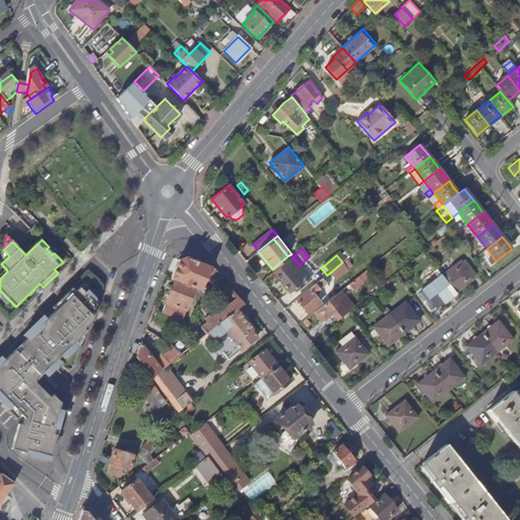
[(195,287),(201,290),(204,283),(208,272),(210,267),(185,257),(179,260),(172,278),(175,279),(195,287)]
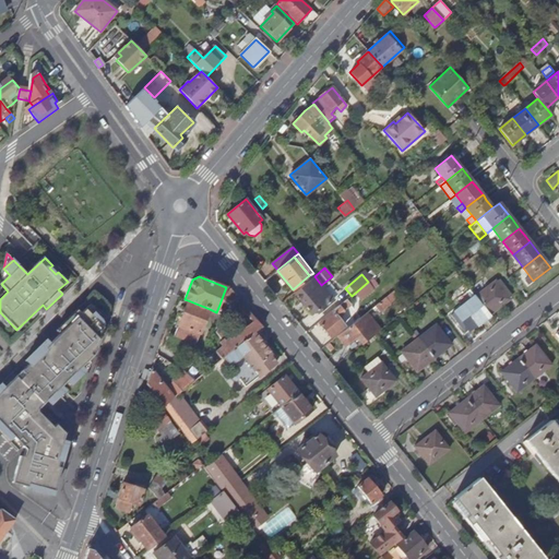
[(314,276),(295,292),(312,313),(316,310),(318,313),(334,300),(321,285),(314,276)]
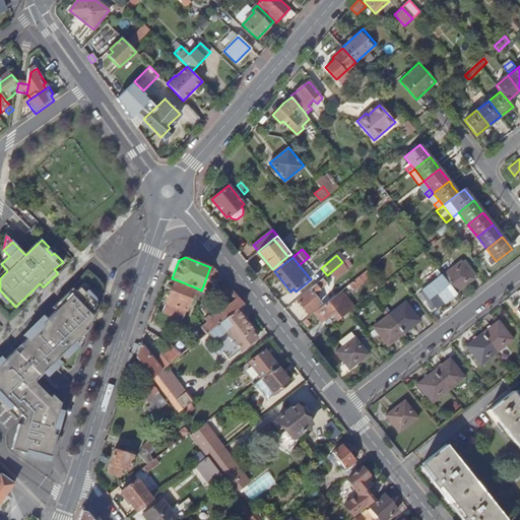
[(442,275),(455,294),(474,278),(461,261),(442,275)]
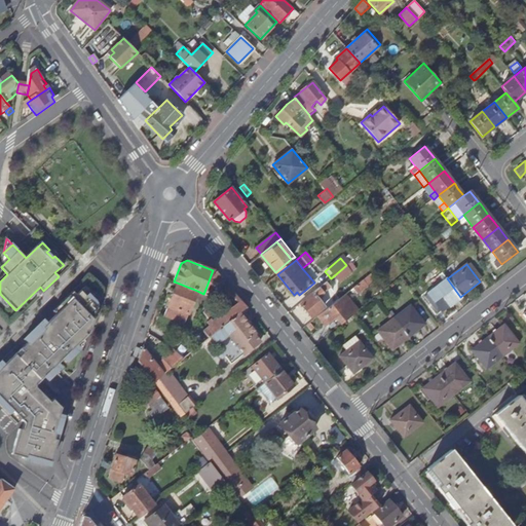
[(224,279),(215,268),(213,270),(211,275),(216,283),(222,282),(224,279)]
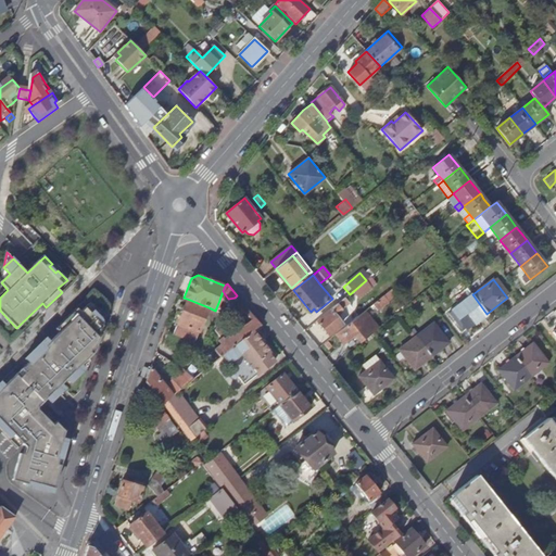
[(487,314),(472,294),(447,314),(459,328),(463,326),(466,329),(487,314)]
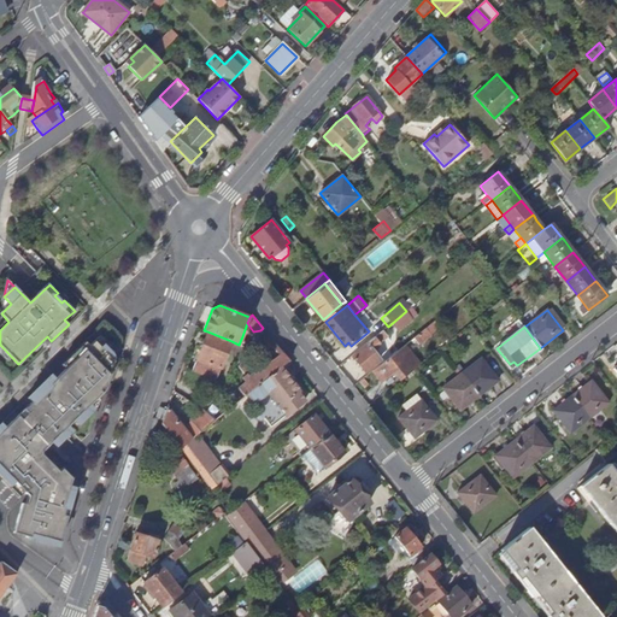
[(425,328),(418,335),(422,340),(430,334),(425,328)]
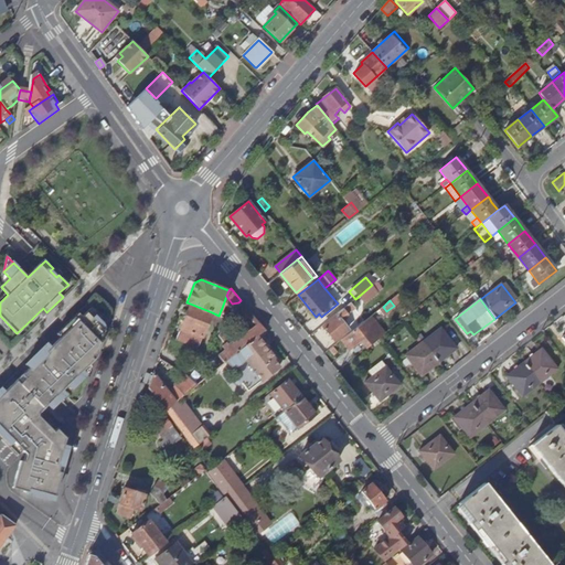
[(350,302),(336,315),(337,316),(340,320),(354,308),(350,302)]
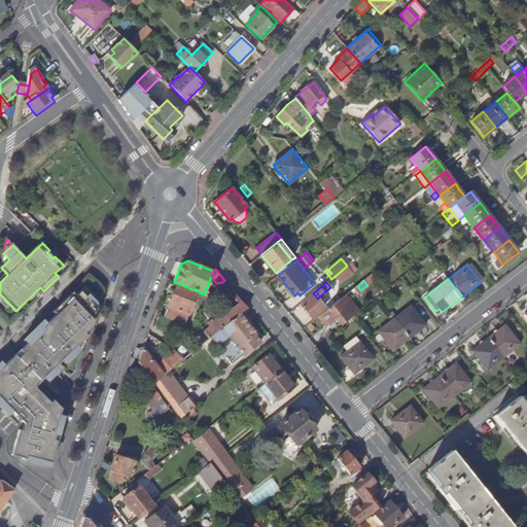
[(198,291),(177,283),(169,306),(175,309),(188,314),(198,291)]
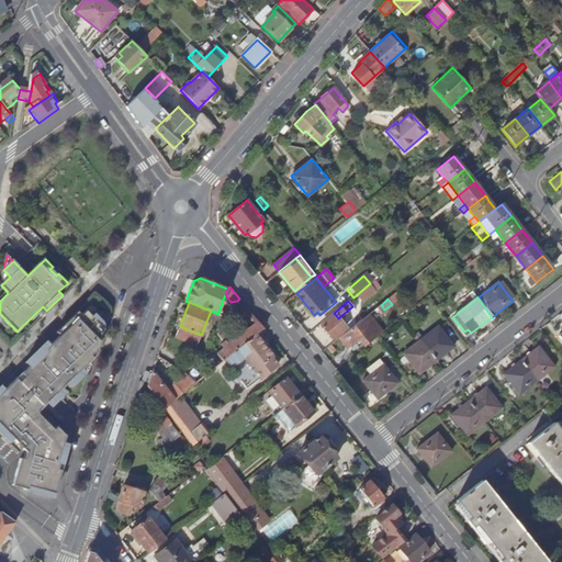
[(224,363),(225,362),(237,350),(237,349),(255,335),(263,328),(258,322),(244,304),(238,307),(246,316),(248,315),(251,318),(250,319),(255,324),(224,348),(216,353),(218,357),(224,363)]
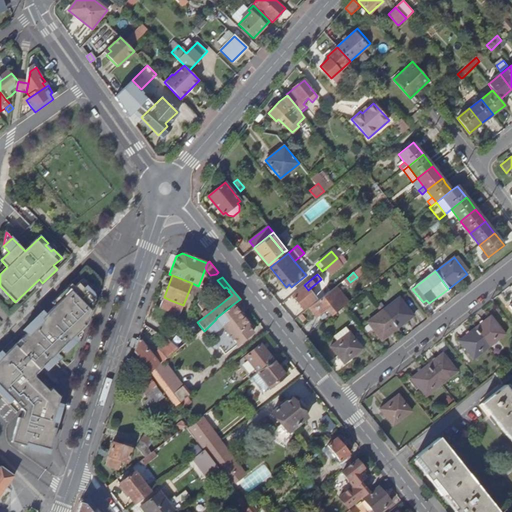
[(347,278),(335,287),(340,292),(351,283),(350,282),(347,278)]
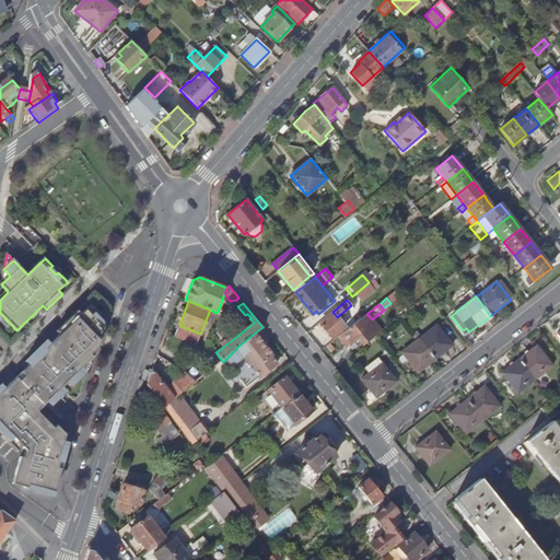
[(39,491),(53,494),(67,445),(62,444),(63,438),(65,434),(56,426),(54,428),(38,412),(38,409),(67,382),(70,385),(81,375),(78,371),(93,357),(91,354),(96,348),(105,324),(96,316),(98,313),(91,305),(81,314),(78,311),(60,327),(63,331),(50,345),(46,340),(28,357),(33,361),(4,388),(0,384),(0,429),(4,434),(9,431),(16,439),(20,436),(25,442),(22,444),(26,450),(24,457),(21,456),(12,483),(27,488),(28,485),(39,488),(39,491)]
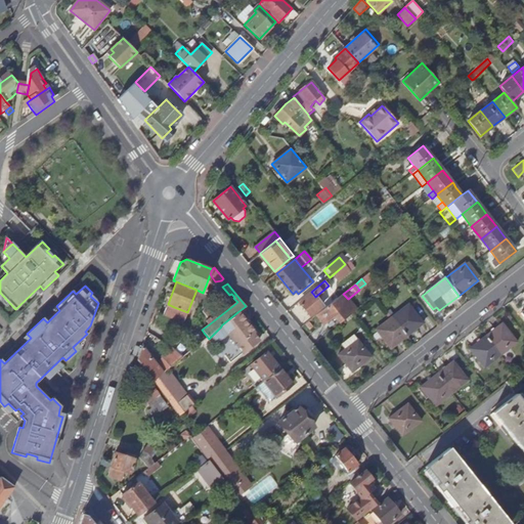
[(333,302),(339,297),(335,292),(329,296),(333,302)]
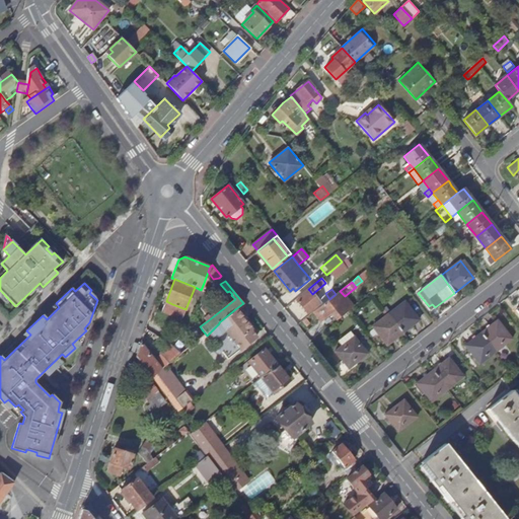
[(312,294),(309,290),(296,300),(306,313),(319,303),(312,294)]
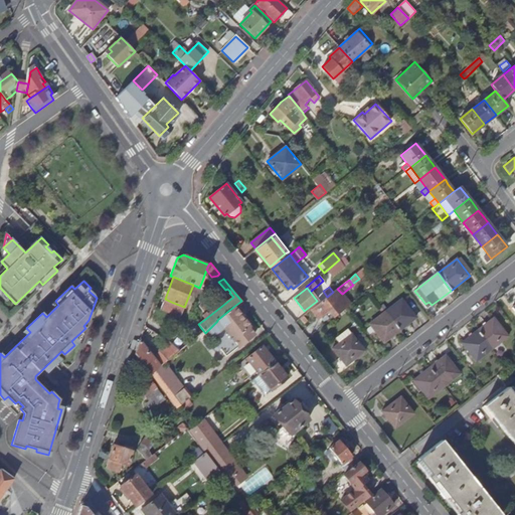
[(337,289),(333,292),(327,297),(311,310),(318,318),(329,310),(335,316),(344,309),(350,304),(342,294),(337,289)]
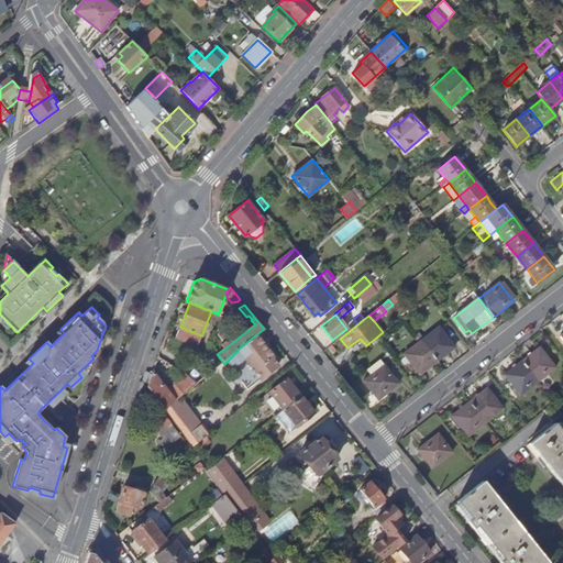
[(220,322),(216,332),(224,342),(229,339),(223,333),(227,324),(220,322)]
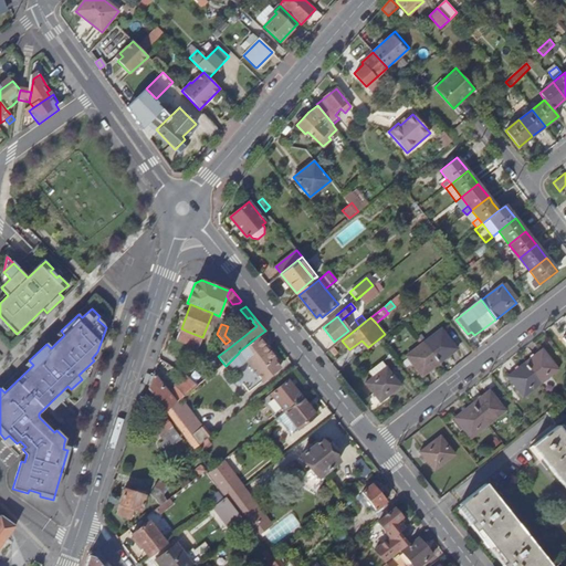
[(423,343),(439,363),(457,348),(440,328),(423,343)]
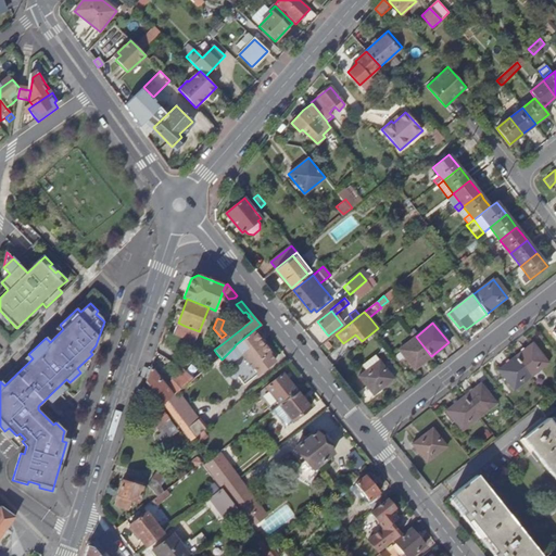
[(194,342),(199,331),(185,326),(182,332),(185,339),(194,342)]
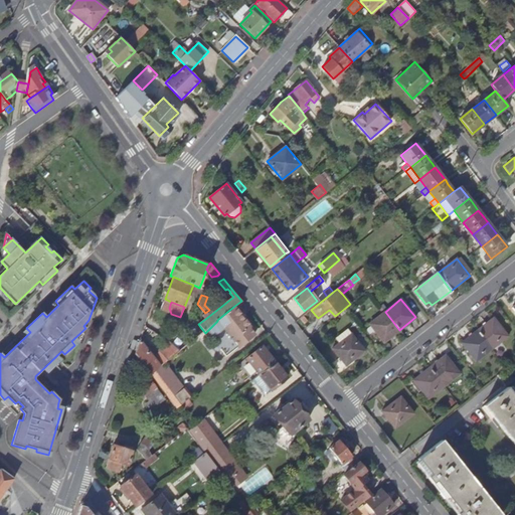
[(196,309),(202,316),(205,313),(197,304),(196,309)]
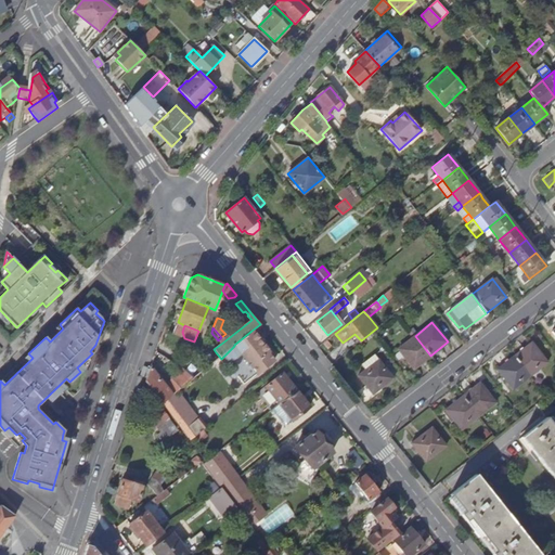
[(234,346),(222,358),(228,364),(244,385),(258,374),(274,361),(268,353),(269,352),(252,331),(234,345),(234,346)]
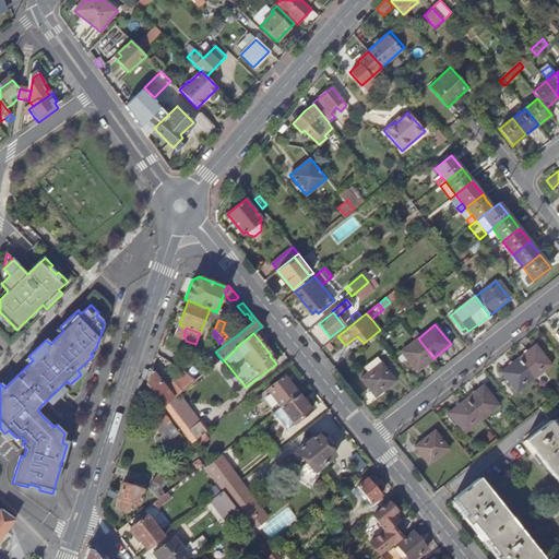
[(433,358),(418,339),(401,352),(416,371),(433,358)]
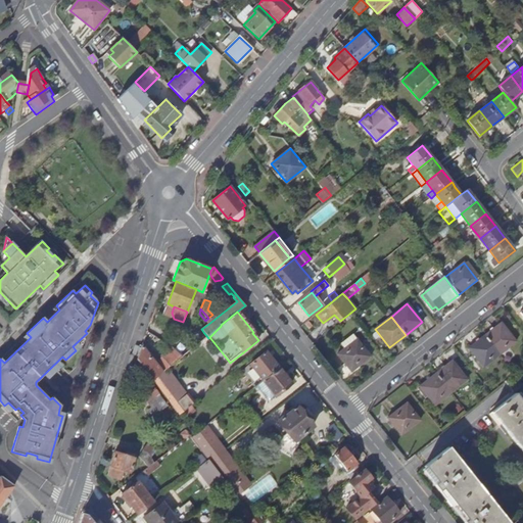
[(484,335),(500,354),(516,341),(502,323),(484,335)]
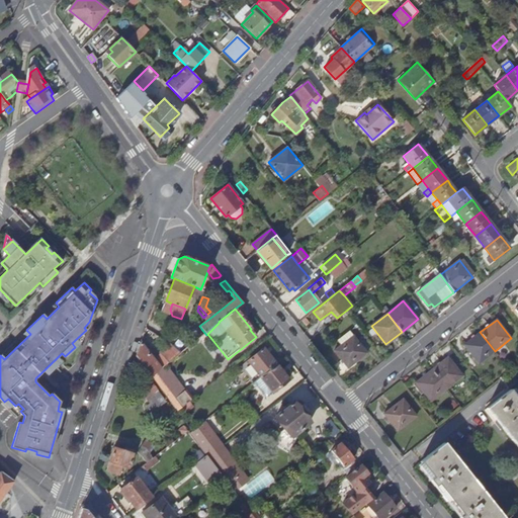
[(205,335),(206,335),(201,329),(195,333),(200,339),(205,335)]
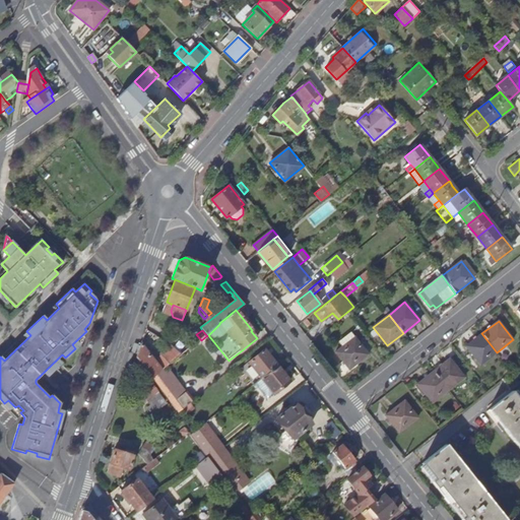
[(367,352),(356,339),(354,336),(351,332),(339,342),(342,346),(335,351),(349,369),(369,354),(367,352)]
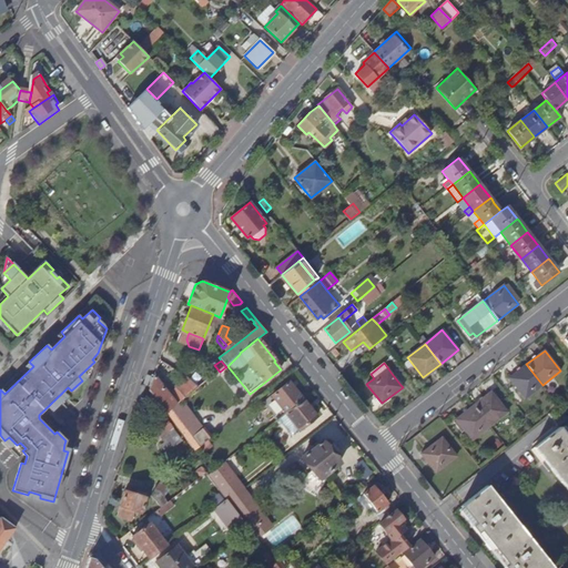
[(543,385),(526,364),(509,378),(525,398),(543,385)]
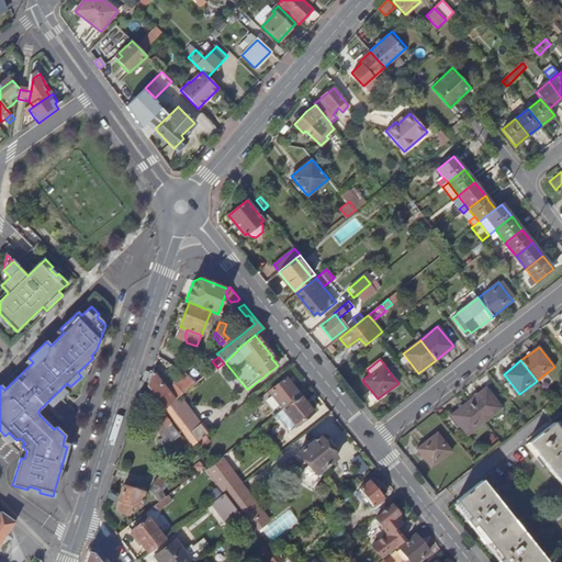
[(392,361),(385,367),(396,381),(403,375),(392,361)]
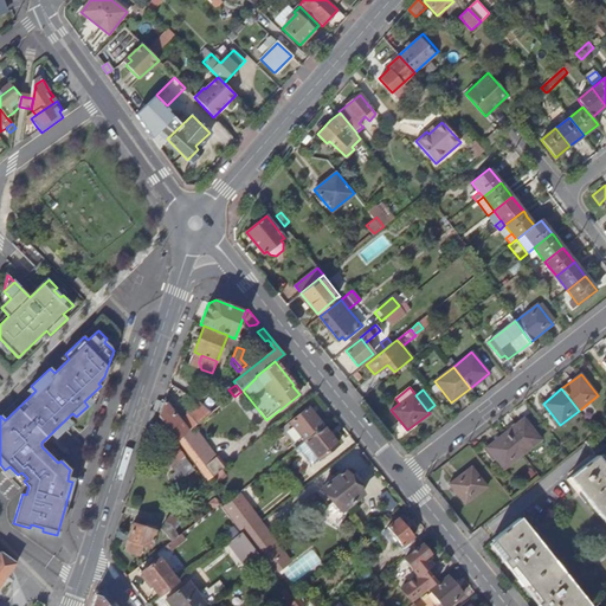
[(200,404),(210,416),(224,405),(214,393),(200,404)]
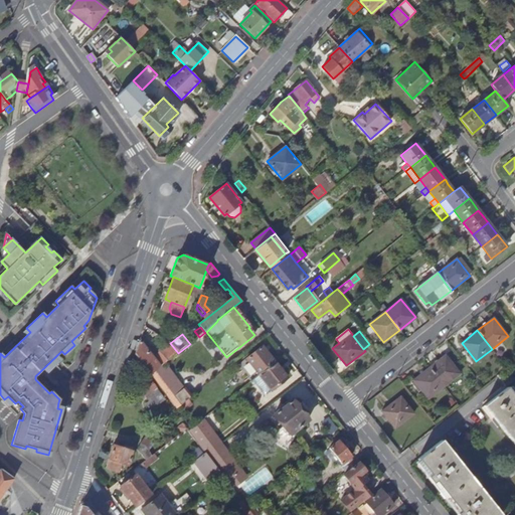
[(139,340),(134,353),(150,374),(155,370),(160,367),(154,360),(139,340)]
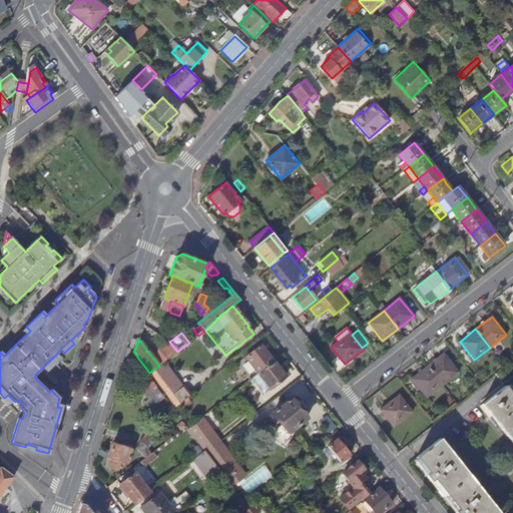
[(166,360),(177,352),(169,342),(167,340),(158,348),(161,353),(166,360)]
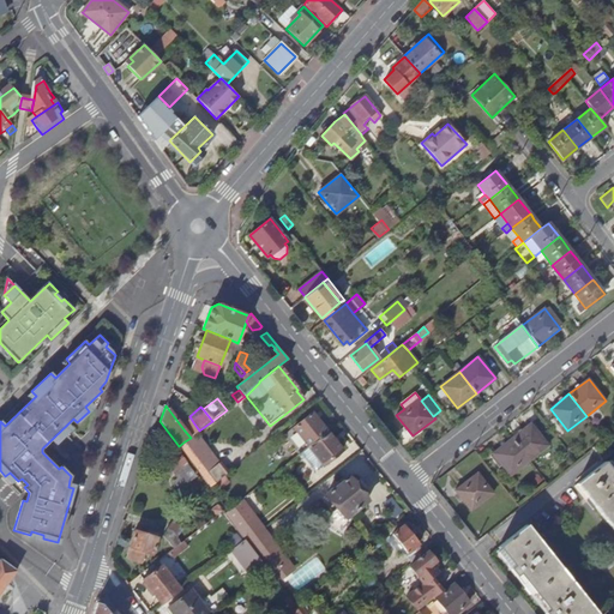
[(308,447),(327,432),(312,413),(293,428),(308,447)]
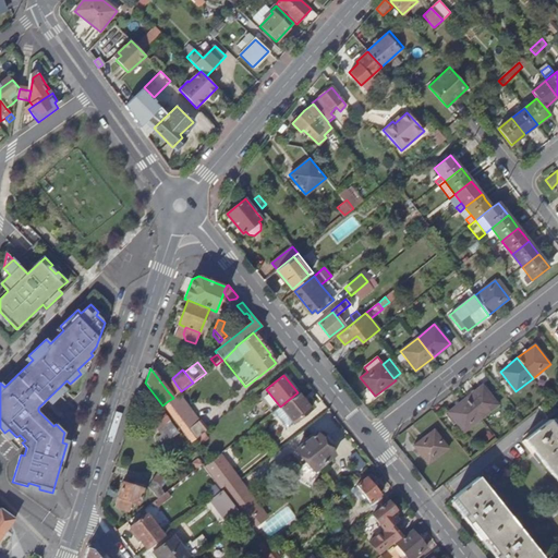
[(176,396),(181,391),(176,384),(167,390),(173,398),(176,396)]
